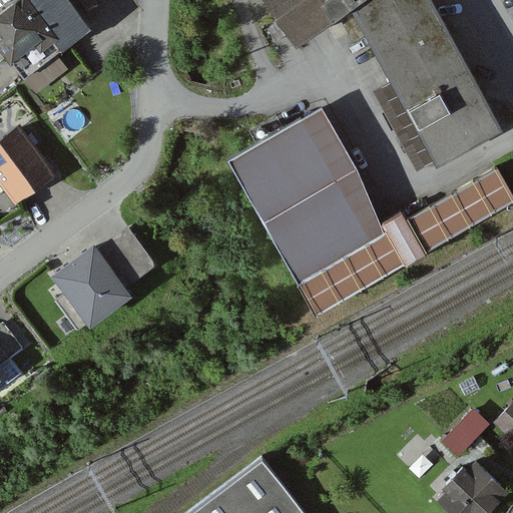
[(89,28),(67,0),(23,0),(0,17),(0,47),(22,77),(89,28)]
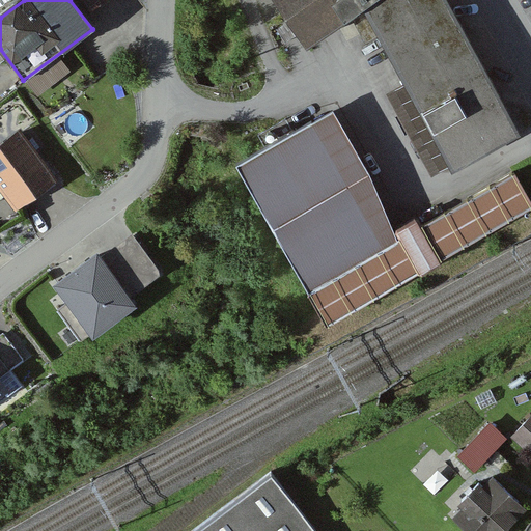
[(281,0),(310,47),(362,12),(453,172),(519,135),(446,0),(281,0)]
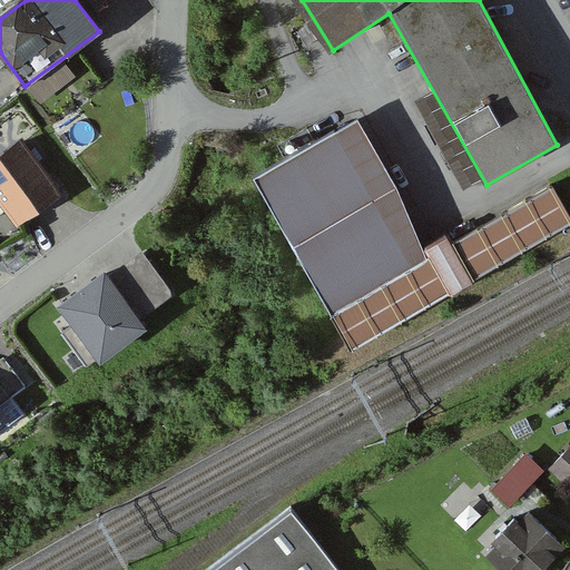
[(399,185),(357,121),(256,178),(353,347),(569,224),(569,220),(552,190),(432,258),(399,185)]
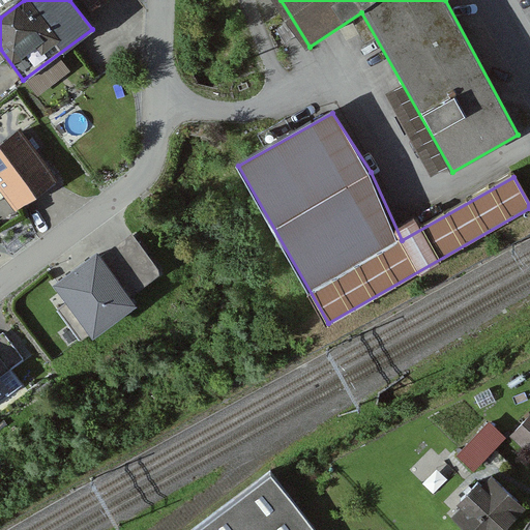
[(0,144),(0,190),(16,211),(59,179),(21,128),(0,144)]
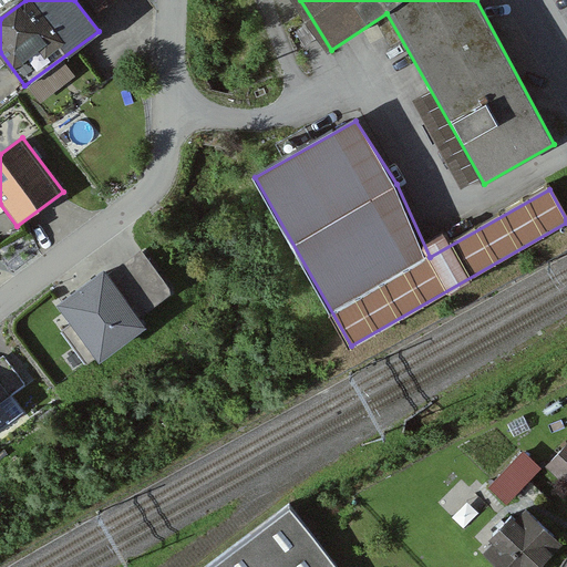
[(109,275),(140,317),(171,295),(171,288),(142,250),(109,275)]
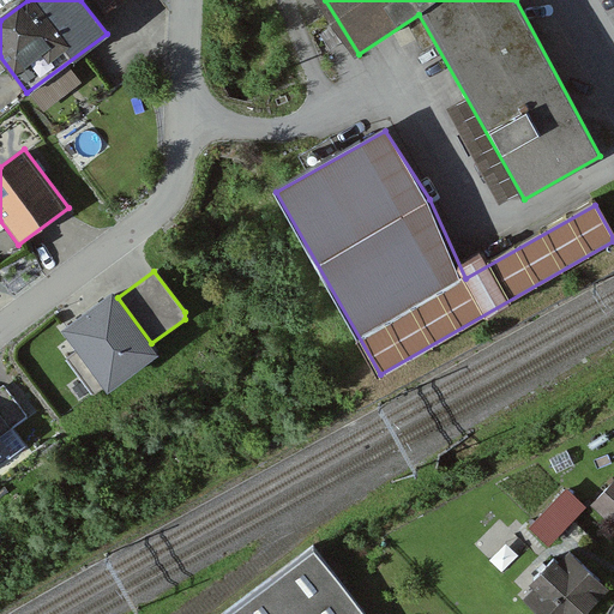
[(61,330),(108,392),(160,354),(151,343),(118,298),(113,292),(61,330)]
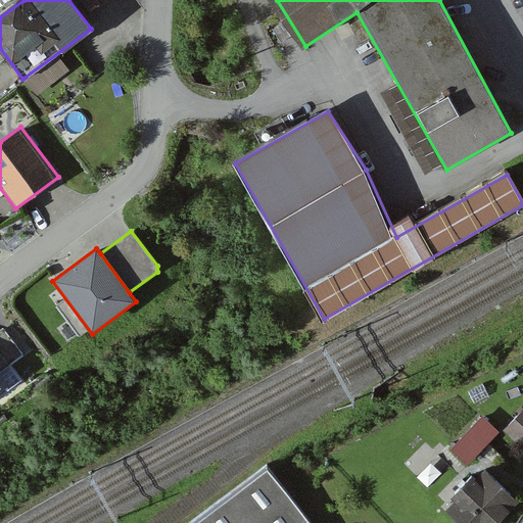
[(3,328),(0,330),(0,352),(9,365),(24,354),(3,328)]
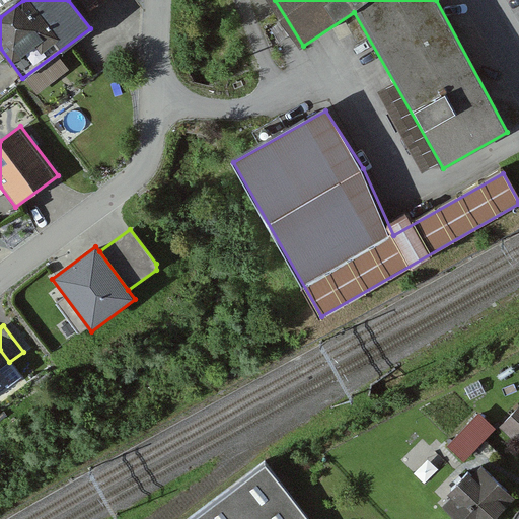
[(0,389),(10,382),(0,369),(9,362),(0,350),(0,389)]
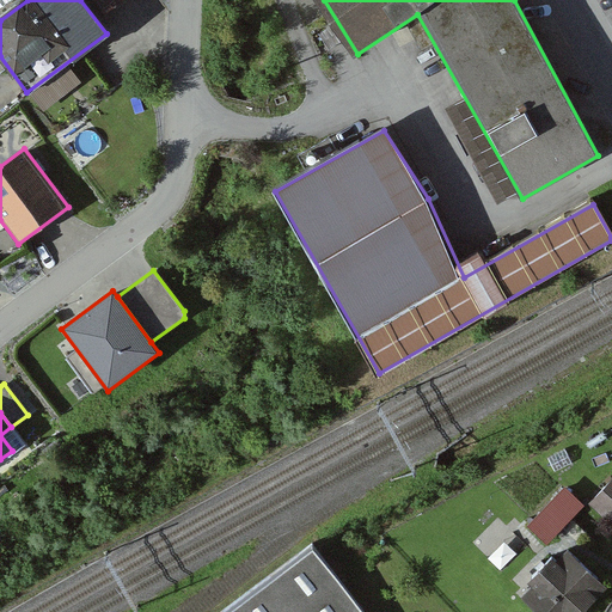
[(554,522),(591,481),(569,461),(532,503),(554,522)]
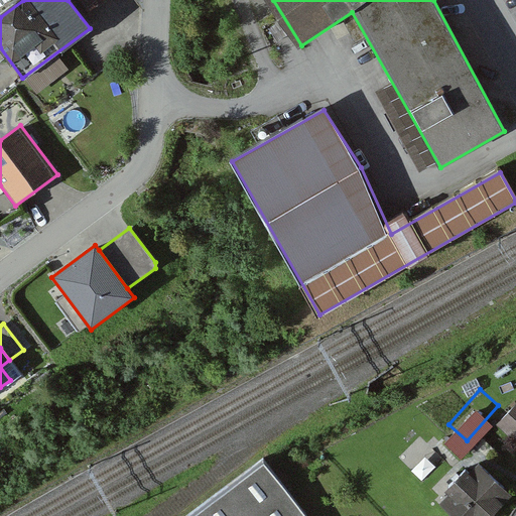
[(515,406),(500,424),(515,439),(515,406)]
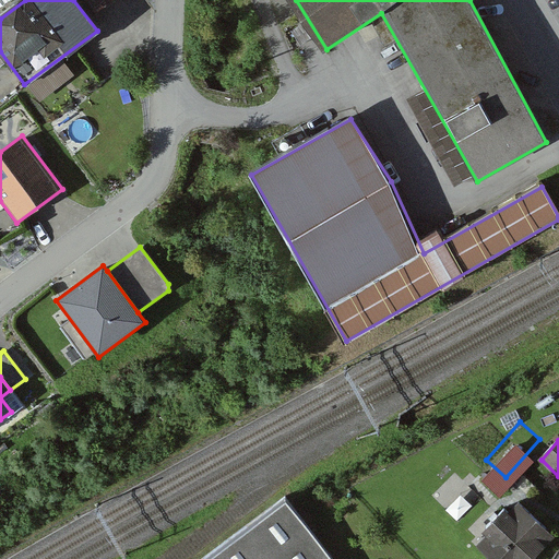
[(331,558),(287,501),(210,558),(331,558)]
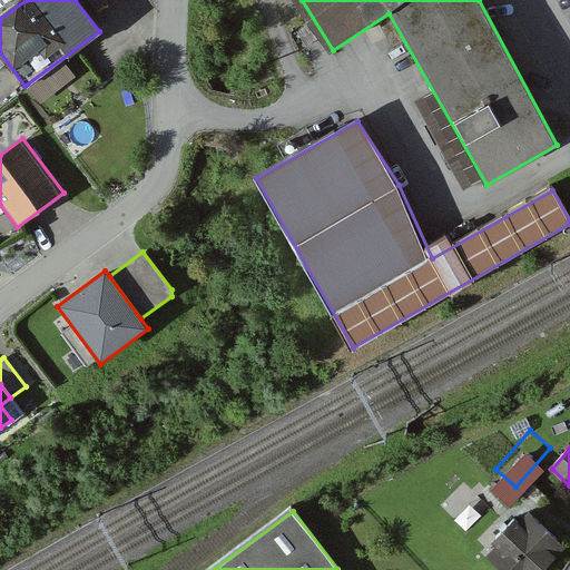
[(546,569),(569,548),(533,511),(488,554),(503,569),(546,569)]
